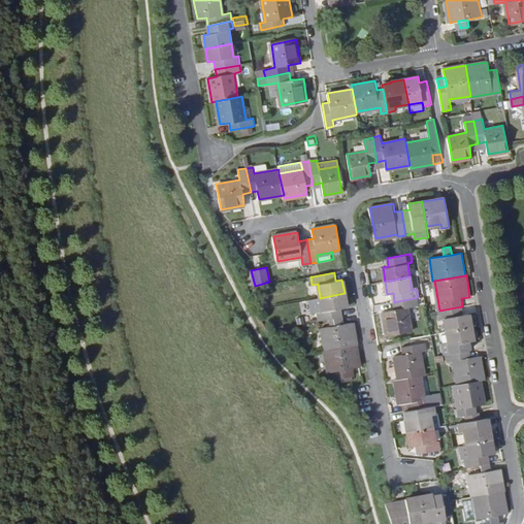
[(345,293),(320,298),(322,312),(317,313),(318,321),(335,318),(344,317),(341,308),(347,307),(345,293)]
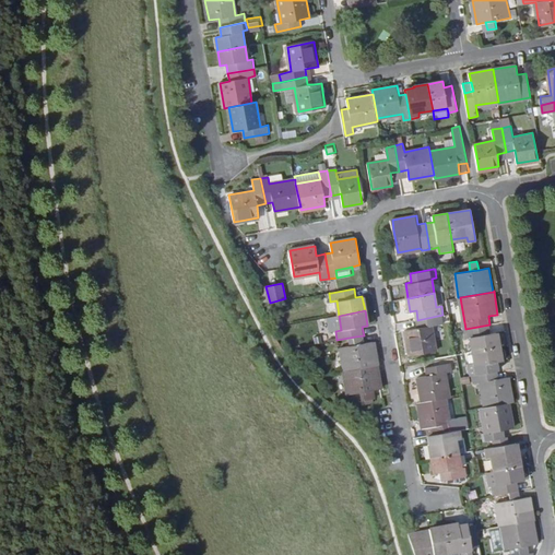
[(443,315),(417,320),(418,328),(406,330),(411,354),(437,350),(433,325),(445,322),(443,315)]
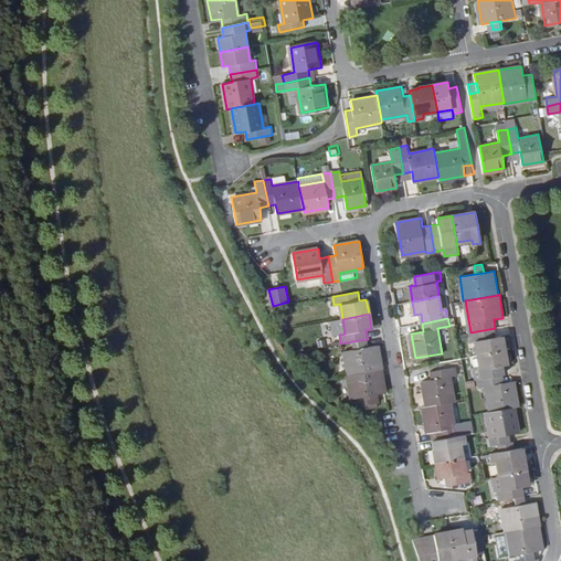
[(476,341),(478,356),(506,350),(504,336),(496,337),(495,328),(470,332),(469,332),(470,341),(476,341)]
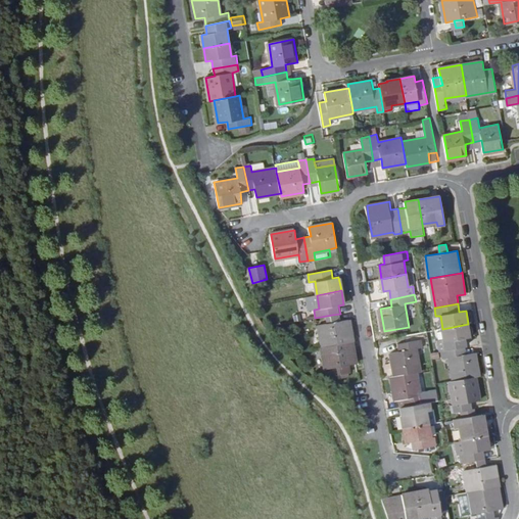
[(340,314),(332,315),(333,323),(341,322),(340,314)]
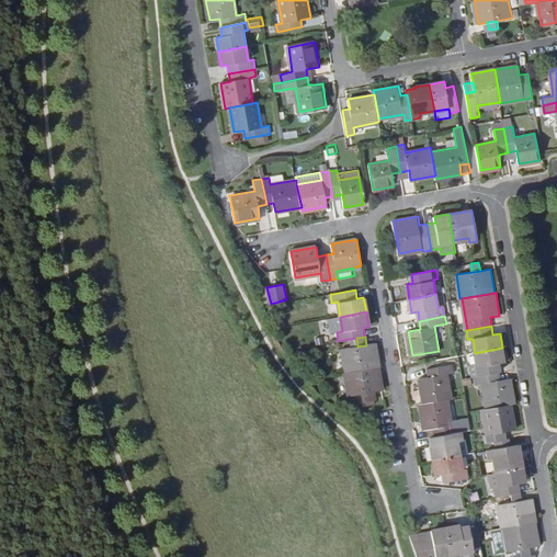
[(342,350),(347,373),(378,366),(379,366),(375,344),(366,345),(357,347),(342,350)]
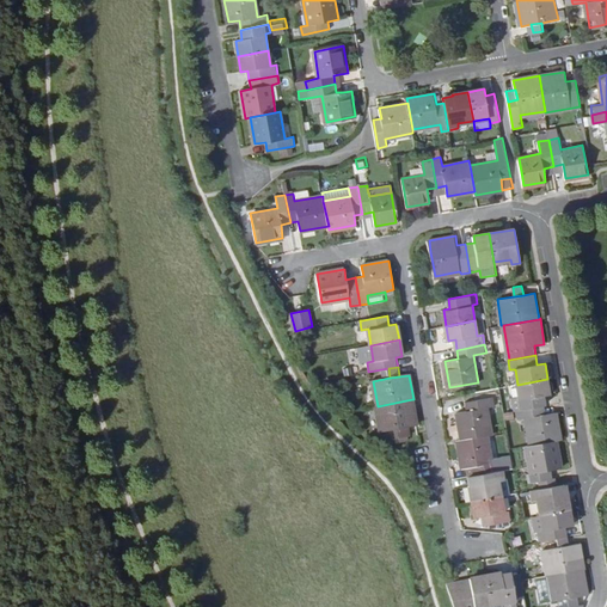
[(515,402),(516,411),(544,405),(543,397),(550,396),(547,379),(517,385),(520,402),(515,402)]
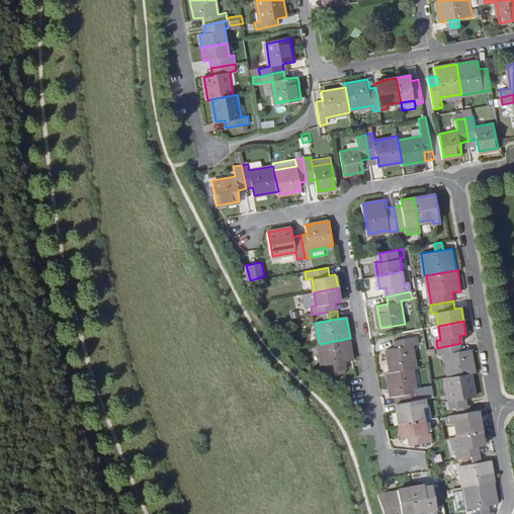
[(414,368),(417,368),(413,345),(419,343),(418,336),(396,340),(397,348),(388,349),(392,372),(414,368)]
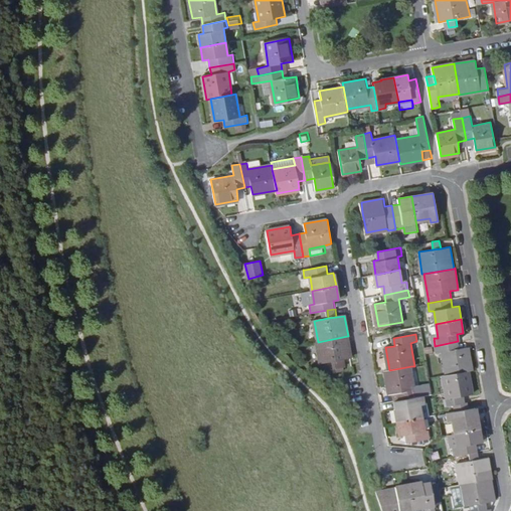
[(344,359),(351,358),(347,336),(318,342),(317,342),(320,363),(336,361),(344,359)]
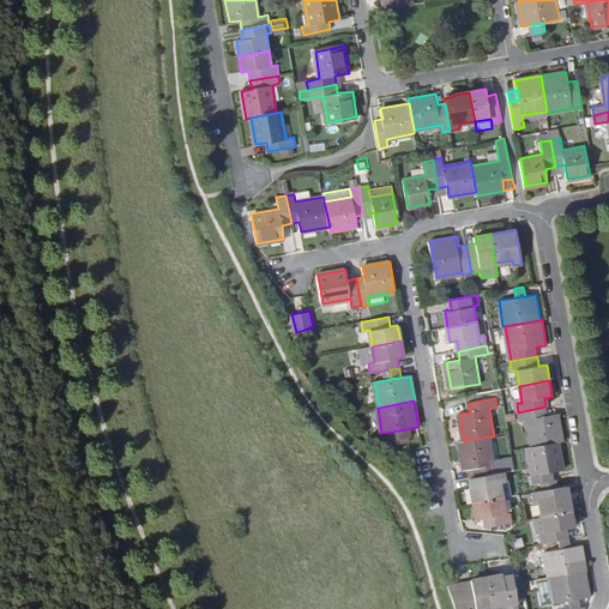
[(532,447),(559,442),(564,441),(559,415),(547,416),(546,406),(518,412),(519,421),(528,420),(532,447)]
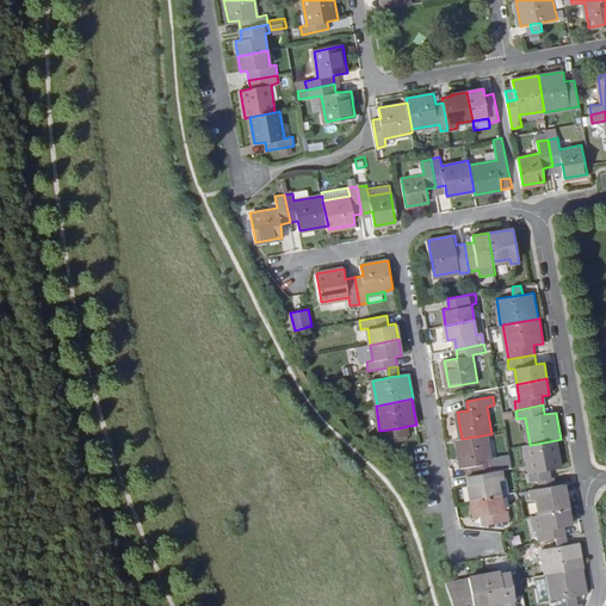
[(408,426),(399,428),(400,438),(409,436),(408,426)]
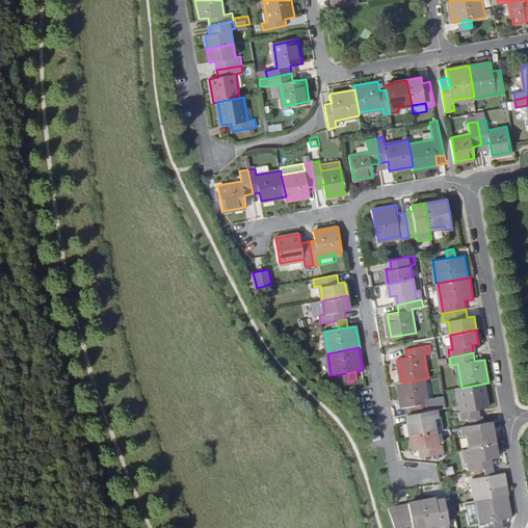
[(414,414),(438,410),(437,402),(429,403),(425,378),(402,383),(399,384),(403,407),(406,406),(412,405),(414,414)]
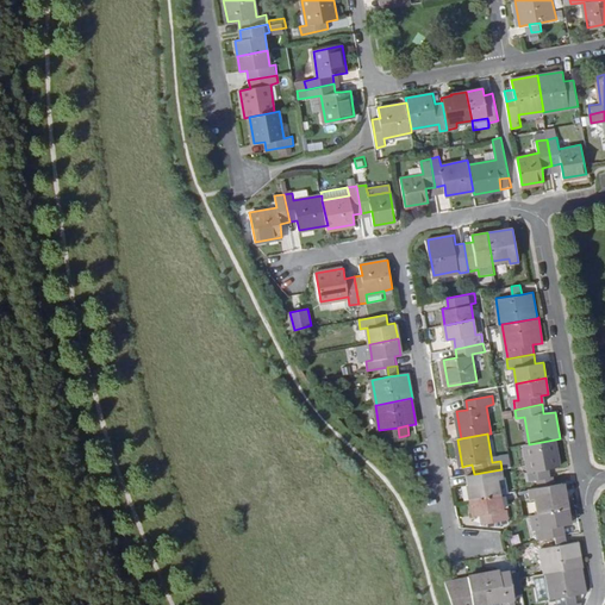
[(540,488),(554,485),(553,476),(550,478),(549,469),(560,467),(555,440),(529,444),(524,444),(529,473),(522,474),(523,482),(538,480),(540,488)]
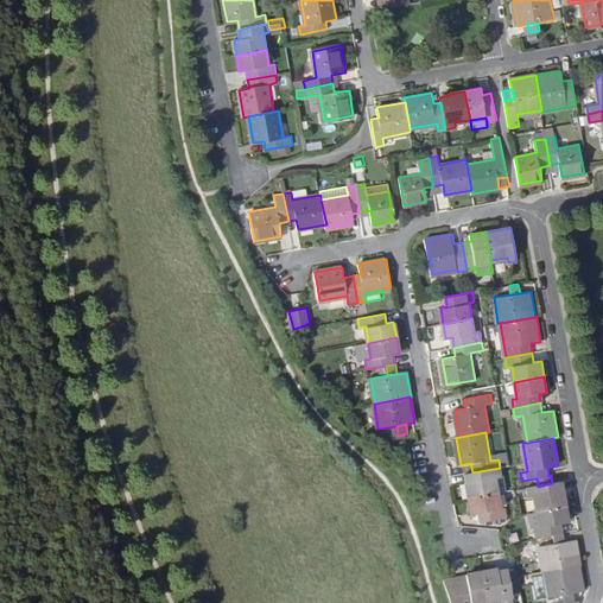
[(499,493),(507,492),(505,476),(501,477),(501,475),(500,468),(473,473),(474,482),(468,483),(470,499),(499,493)]
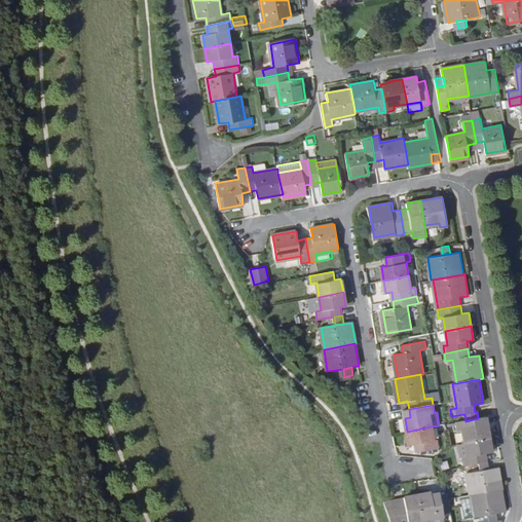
[(464,444),(490,439),(486,417),(478,418),(465,421),(456,422),(457,431),(462,431),(464,444)]
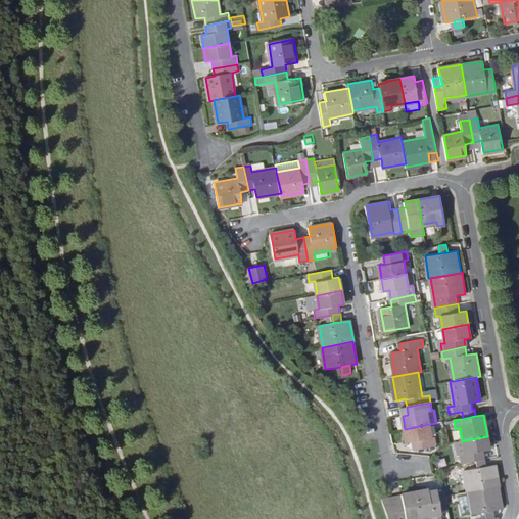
[(432,437),(429,424),(405,429),(407,442),(413,441),(414,449),(437,445),(436,436),(432,437)]
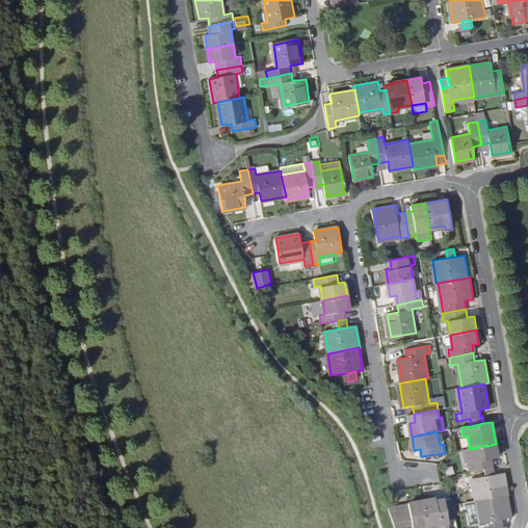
[(468,464),(469,471),(484,469),(494,467),(493,459),(498,458),(496,444),(470,449),(472,463),(468,464)]
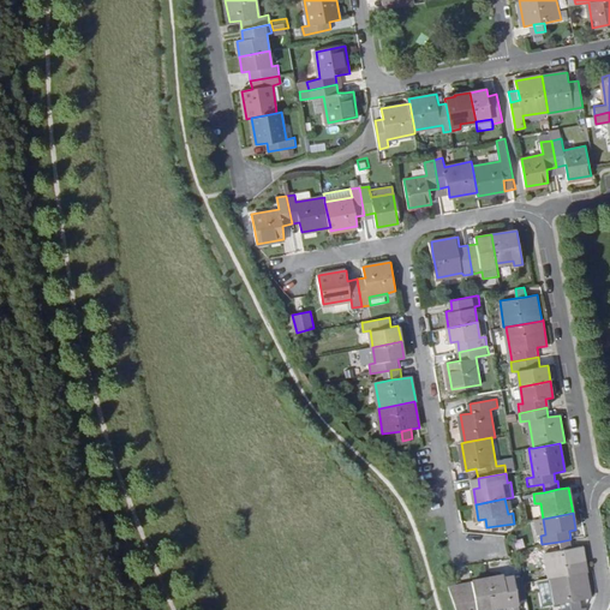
[(536,536),(540,536),(545,534),(543,519),(533,520),(536,536)]
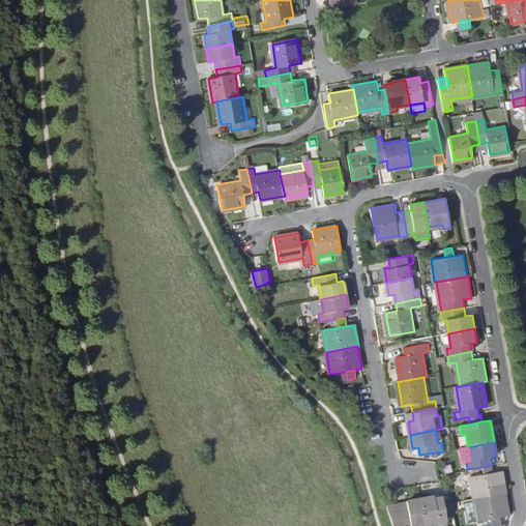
[(483,467),(485,475),(494,473),(492,465),(483,467)]
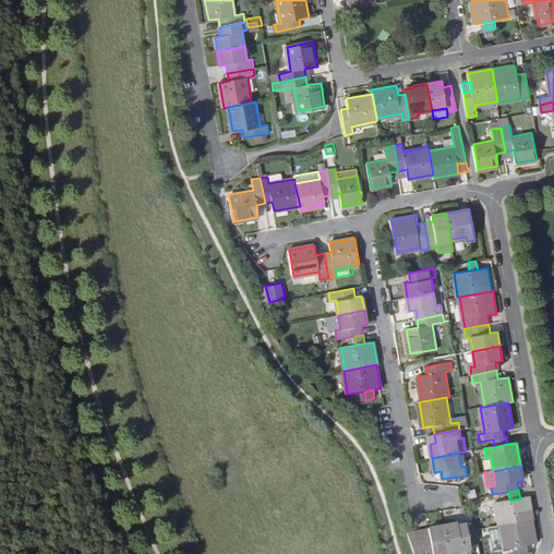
[(461,501),(460,491),(445,491),(446,502),(461,501)]
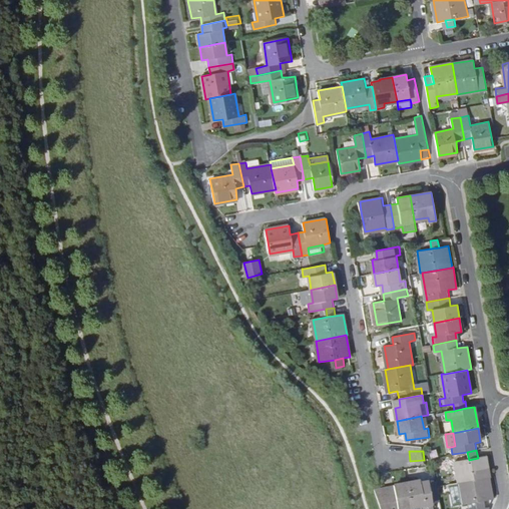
[(459,483),(487,478),(490,478),(486,457),(478,458),(469,460),(456,462),(459,483)]
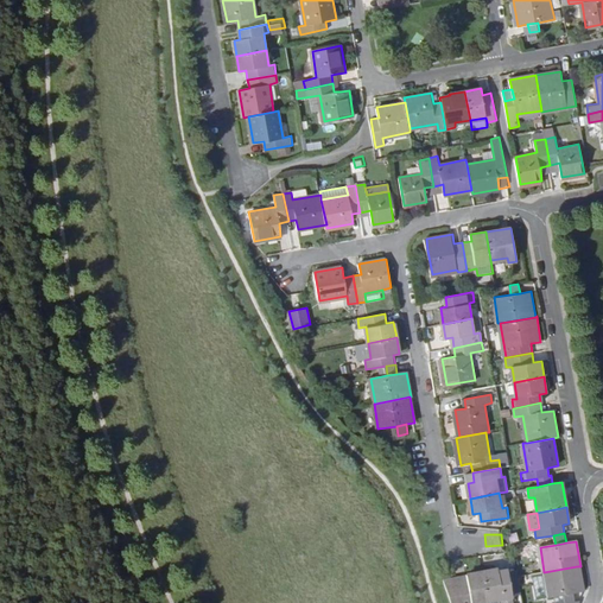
[(570,594),(581,592),(577,566),(544,572),(541,573),(545,598),(560,596),(570,594)]
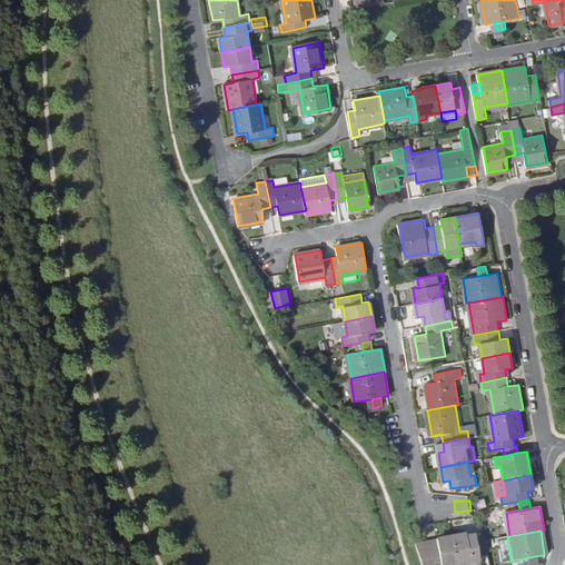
[(452,536),(457,563),(467,561),(467,564),(482,564),(477,537),(468,538),(467,533),(452,536)]
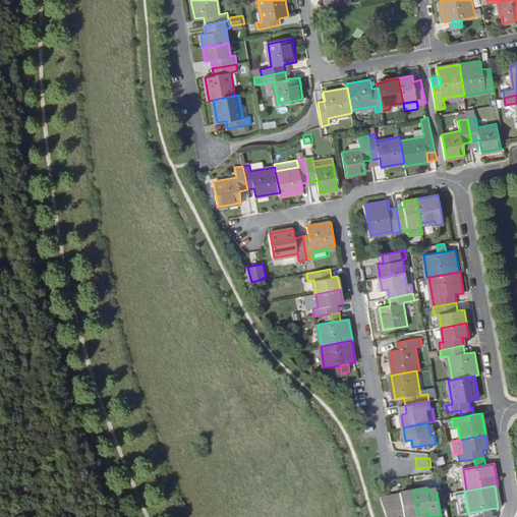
[(383,502),(388,516),(406,516),(418,515),(413,491),(400,493),(401,499),(383,502)]
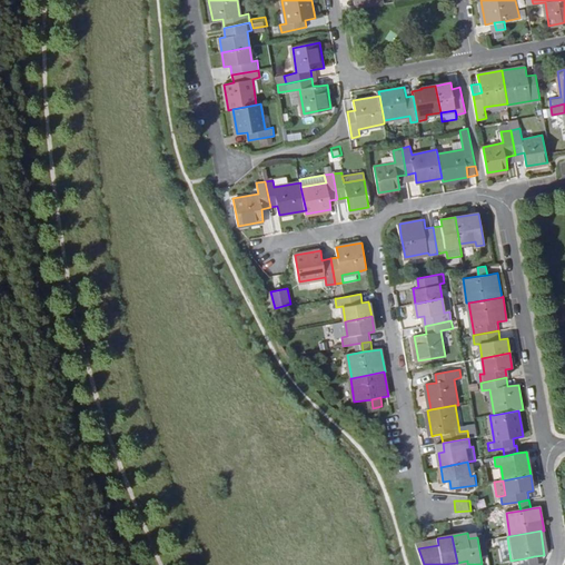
[(417,542),(418,548),(438,545),(437,538),(417,542)]
